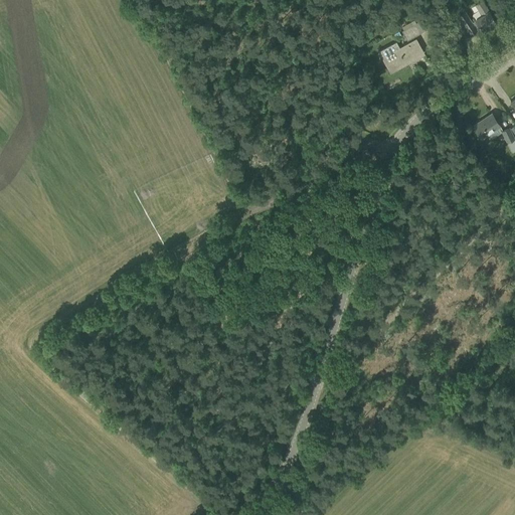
[(455,6),(464,36),(479,26),(482,31),(497,22),(482,0),(481,0),(475,5),(481,15),(472,21),(460,2),(455,6)]
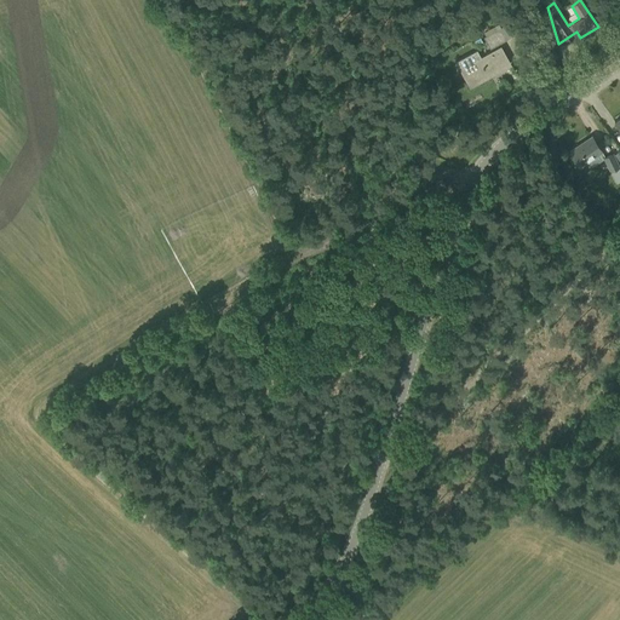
[(483,36),(489,49),(514,35),(506,22),(500,26),(500,27),(483,36)]
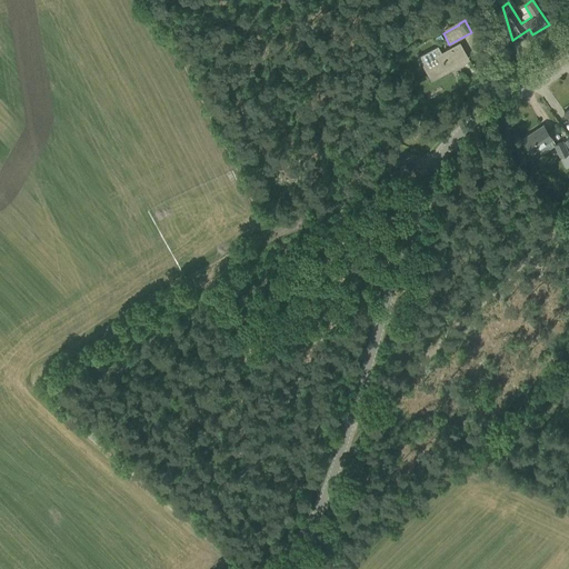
[(418,57),(422,65),(422,63),(431,80),(450,70),(447,66),(466,55),(459,43),(442,52),(438,46),(418,57)]
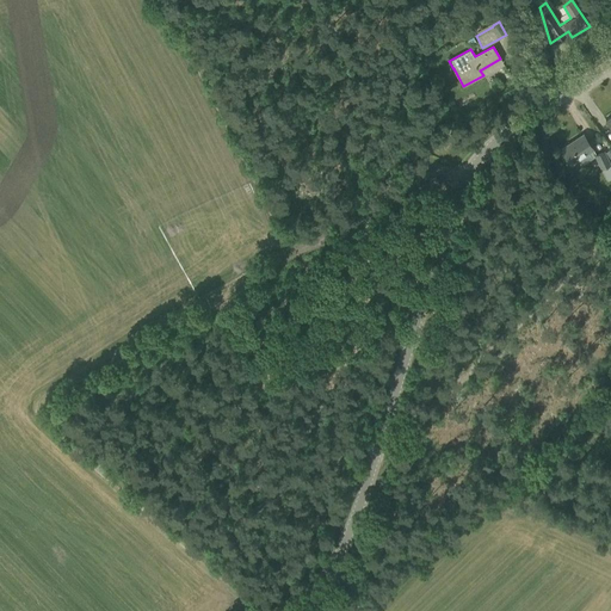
[(561,149),(568,159),(572,165),(593,149),(584,135),(561,149)]
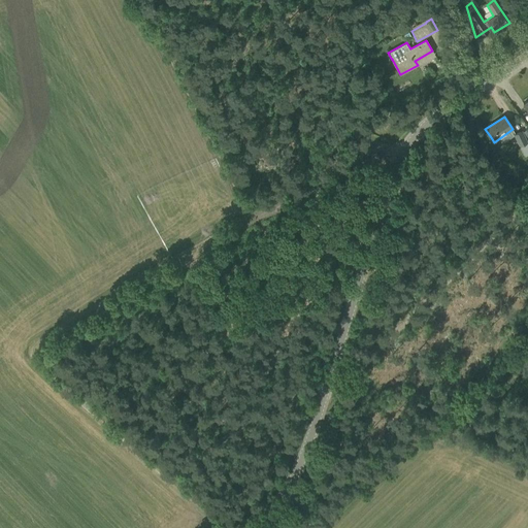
[(514,134),(520,146),(527,142),(522,131),(514,134)]
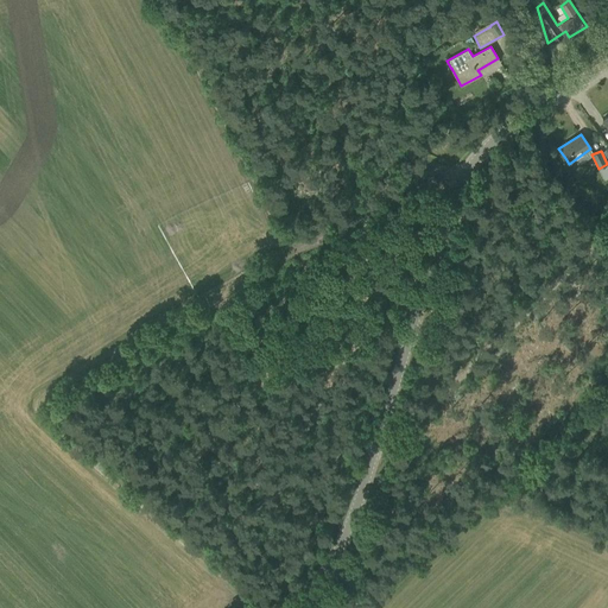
All buildings are outlined.
